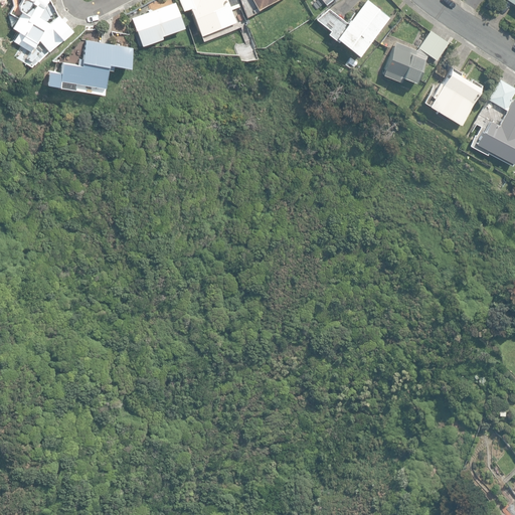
[(45,8),(49,0),(20,0),(19,4),(20,10),(22,14),(13,26),(22,32),(20,39),(35,49),(41,40),(50,50),(72,29),(58,14),(43,30),(27,21),(37,4),(45,8)]
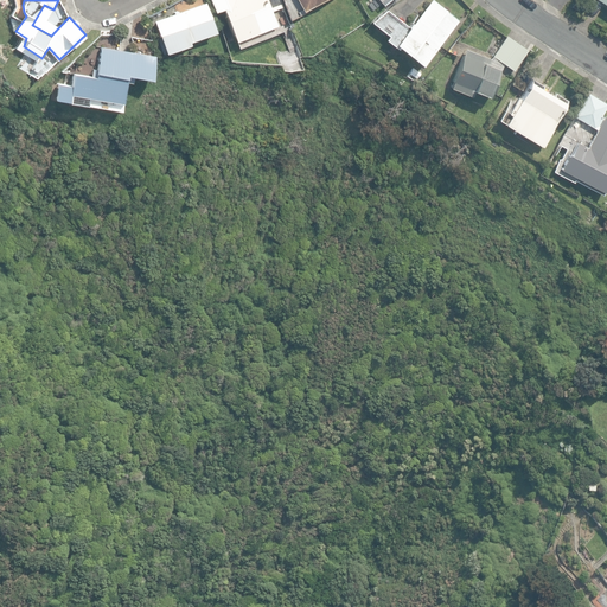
[(211,0),(216,12),(224,10),(221,0),(211,0)]
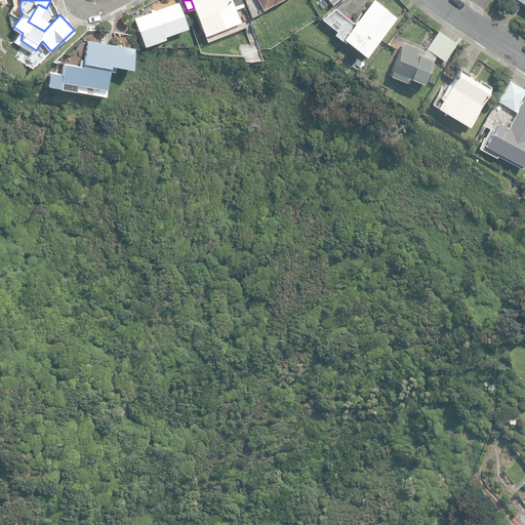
[(191,0),(194,8),(205,36),(240,23),(231,0),(191,0)]
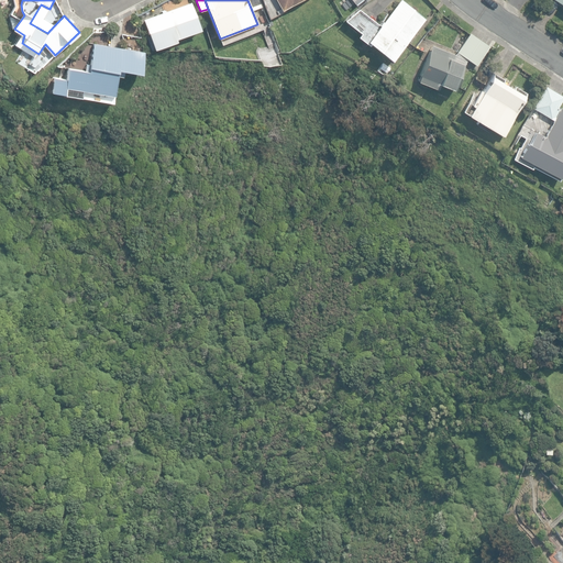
[(261,0),(267,15),(279,9),(282,11),(299,0),(261,0)]
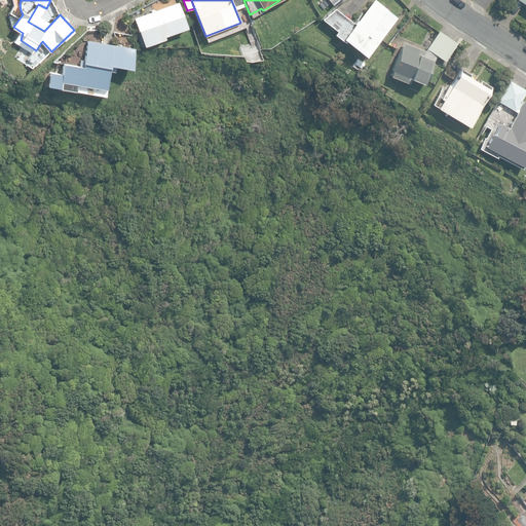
[(366,57),(398,17),(375,0),(372,0),(354,24),(336,8),(323,20),(337,31),(335,34),(343,41),(344,40),(366,57)]
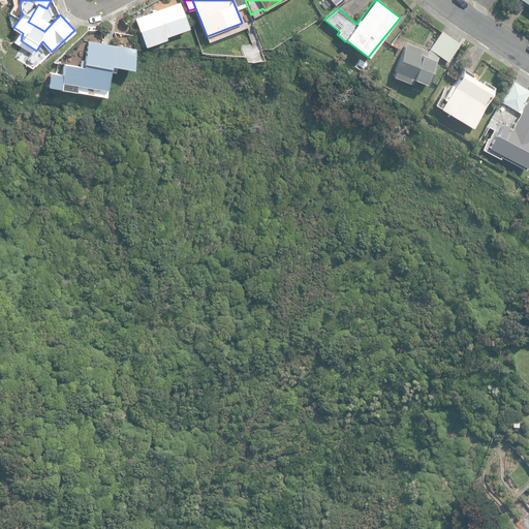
[(135,19),(146,47),(166,39),(165,36),(189,28),(180,2),(135,19)]
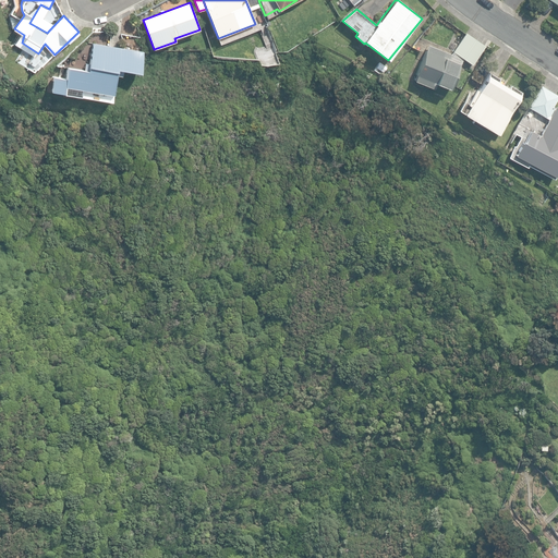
[(453,51),(463,59),(473,65),(486,47),(465,33),(452,51),(453,51)]
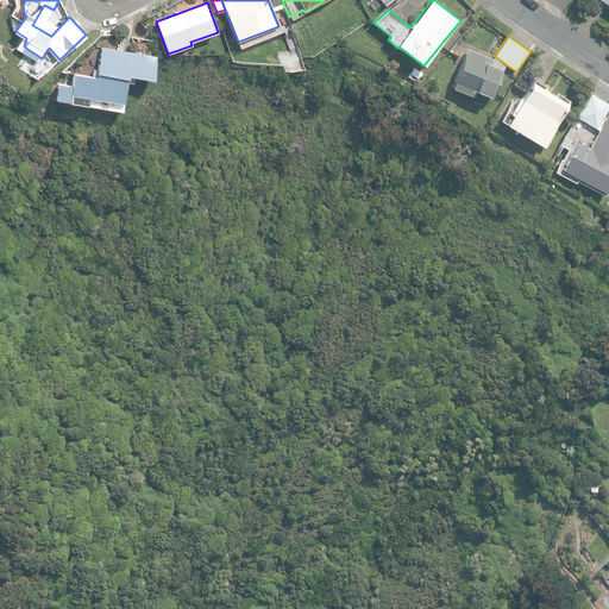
[(56,100),(123,111),(127,82),(133,83),(135,77),(152,80),(157,56),(110,49),(111,44),(102,43),(96,77),(74,74),(73,86),(58,85),(56,100)]
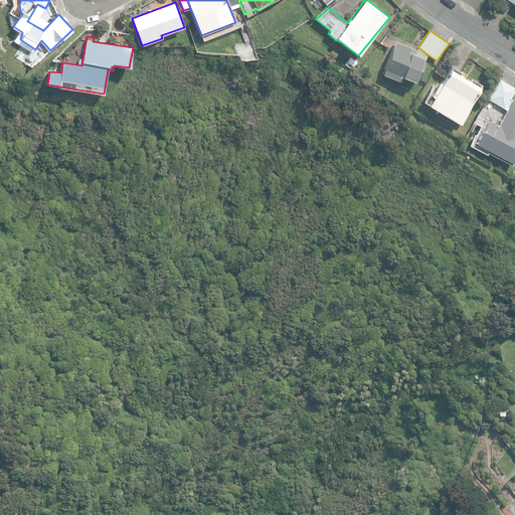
[(425,59),(427,54),(416,50),(395,41),(382,74),(399,81),(401,76),(416,82),(425,59)]
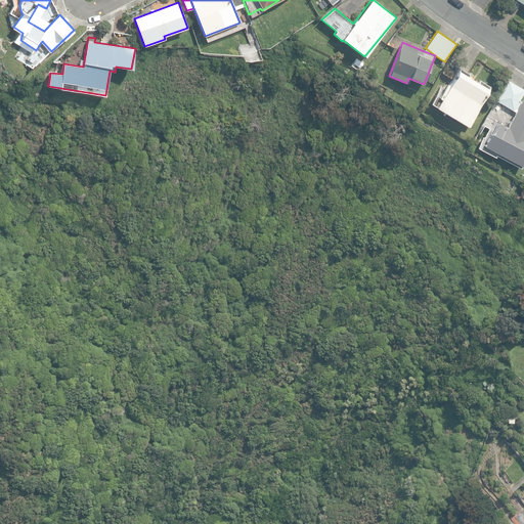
[(360,69),(363,62),(356,58),(352,64),(360,69)]
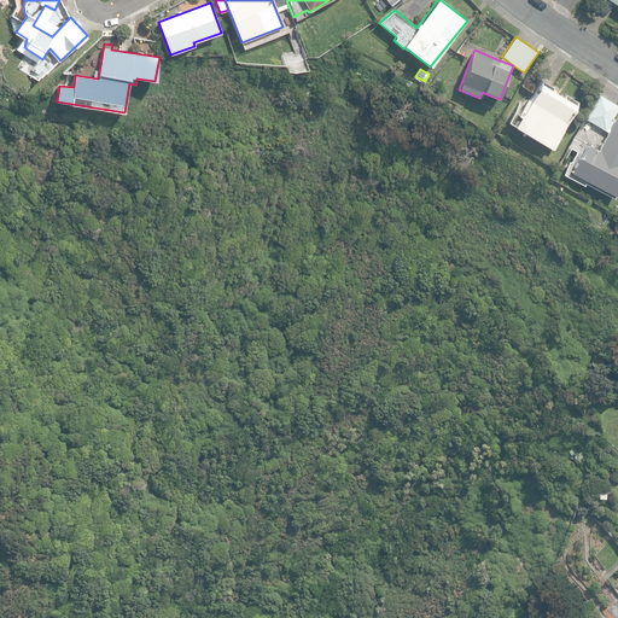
[(537,141),(553,151),(570,122),(567,121),(576,105),(541,82),(529,100),(526,99),(517,115),(519,116),(513,126),(525,133),(523,136),(536,144),(537,141)]
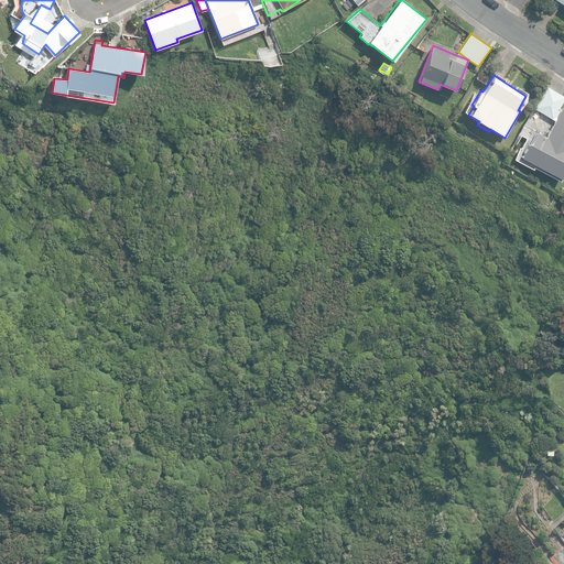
[(532,107),(553,118),(559,108),(556,108),(563,95),(545,84),(532,107)]
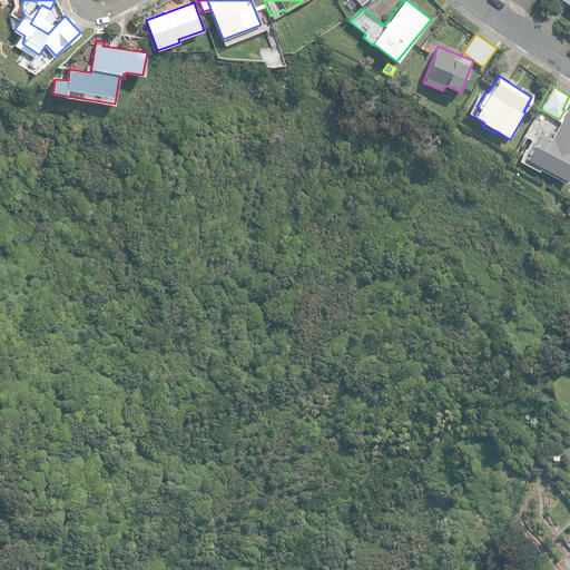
[(527,159),(568,180),(569,176),(569,109),(568,108),(552,138),(543,134),(538,144),(536,144),(527,159)]
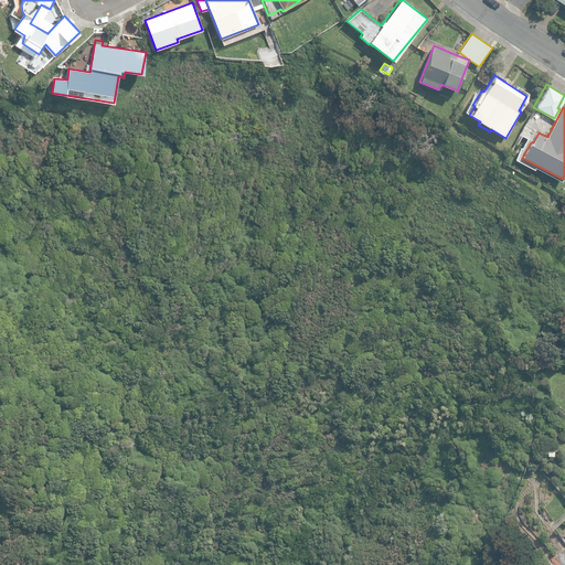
All buildings are outlined.
